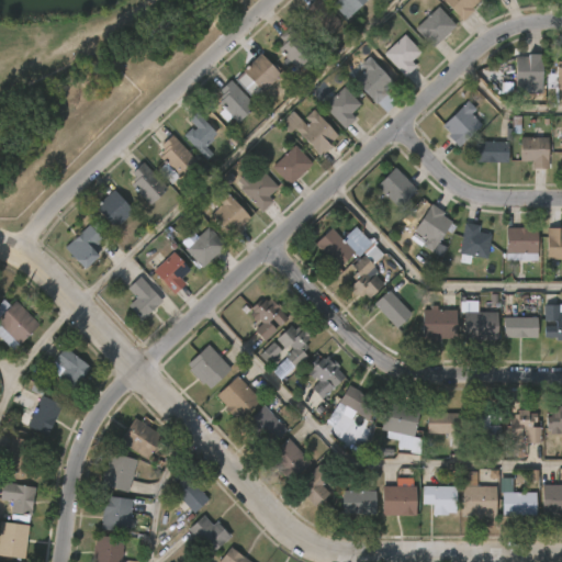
[(319,0),(340,23),(323,38),(316,30),(317,29),(307,17),(311,13),(305,7),(313,0),(319,0)]
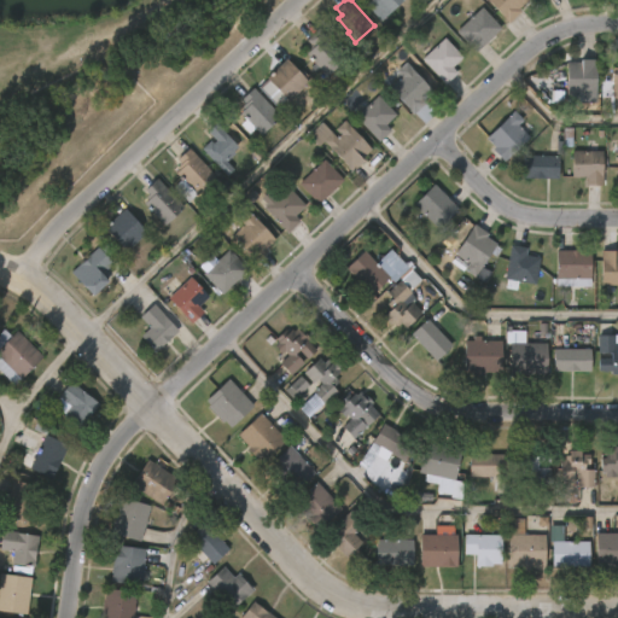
[(401,0),(386,15),(383,11),(379,15),(368,3),(371,0),(401,0)]
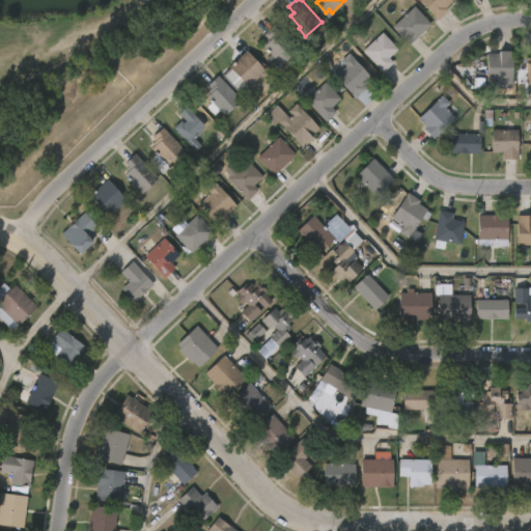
[(454,0),(446,7),(448,9),(438,19),(419,0),(454,0)]
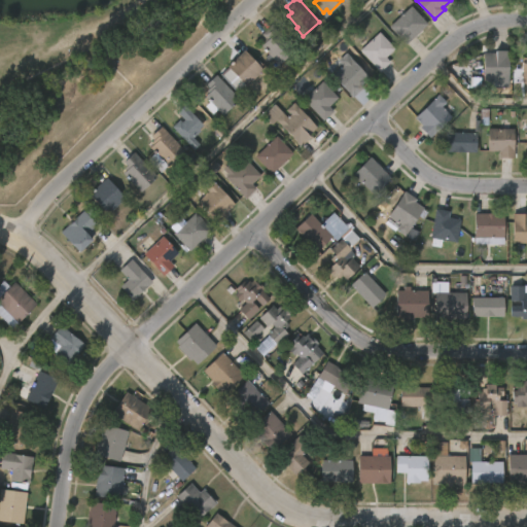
[(414,36),(405,44),(389,29),(390,28),(389,26),(411,6),(427,24),(414,36)]
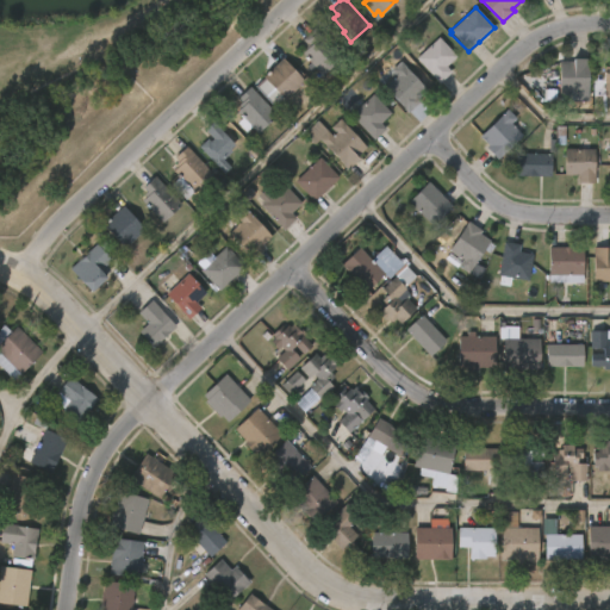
[(341,56),(322,74),(302,53),(304,50),(302,48),(306,43),(302,38),(315,27),(341,56)]
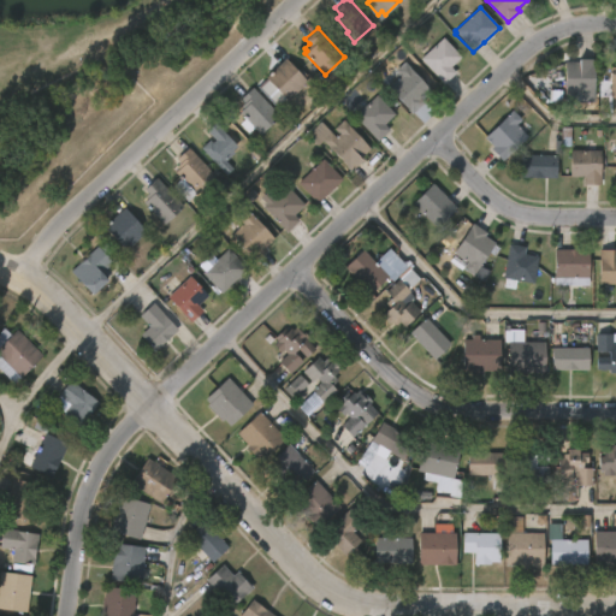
[(444,83),(420,58),(443,37),(461,57),(450,66),(455,72),(444,83)]
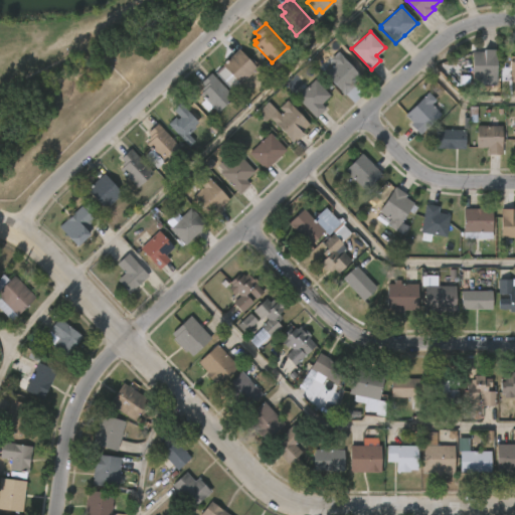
[(238,48),(249,59),(251,57),(260,65),(240,84),(221,65),(238,48)]
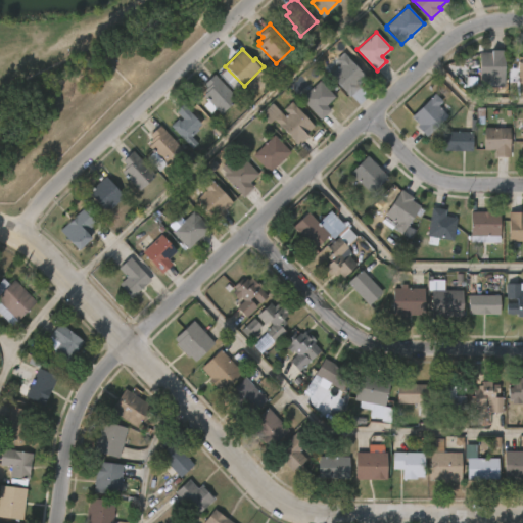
[(488,86),(480,85),(480,52),(491,52),(491,49),(505,49),(505,80),(489,80),(489,86),(488,86)]
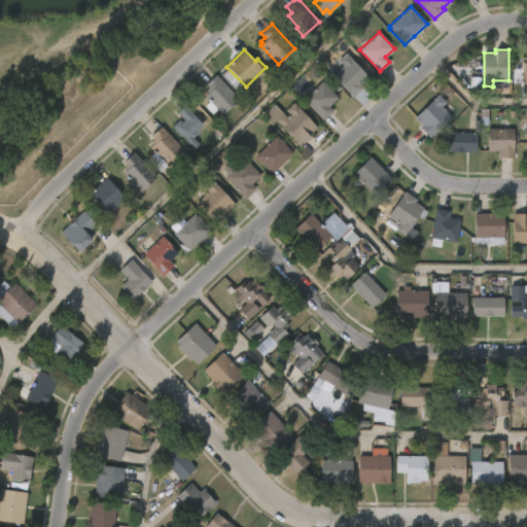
[(346,53),(371,78),(362,86),(363,88),(353,98),(326,69),(346,53)]
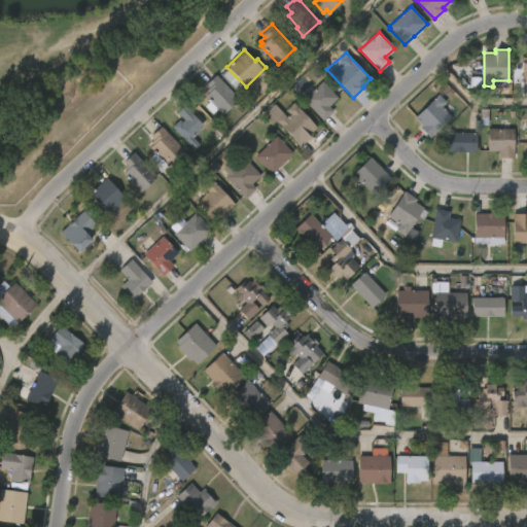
[(238,99),(221,114),(204,96),(207,93),(205,91),(208,89),(205,84),(215,74),(238,99)]
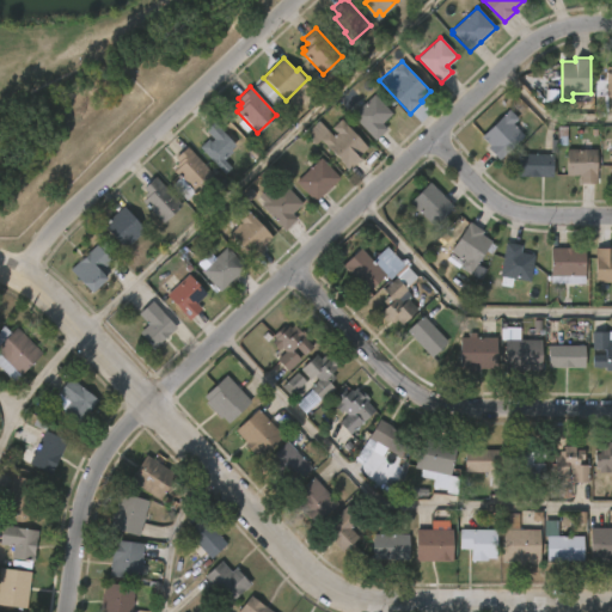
[(375,139),(373,142),(359,127),(361,126),(352,115),(374,95),(391,112),(384,118),(385,121),(381,123),(387,129),(375,139)]
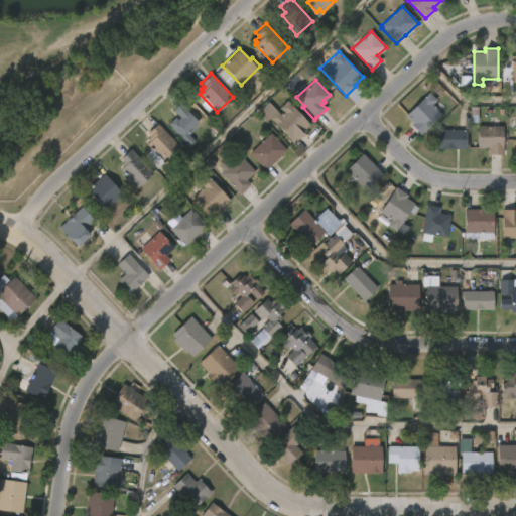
[(439,115),(417,136),(408,126),(410,123),(403,115),(426,93),(434,100),(429,105),(439,115)]
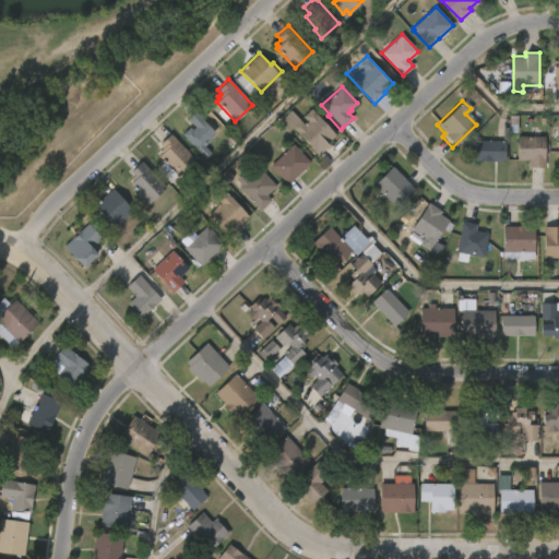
[(311,108),(335,134),(326,143),(329,145),(318,155),(299,135),(298,137),(290,129),(287,132),(277,121),(290,110),(304,125),(307,121),(302,116),(311,108)]
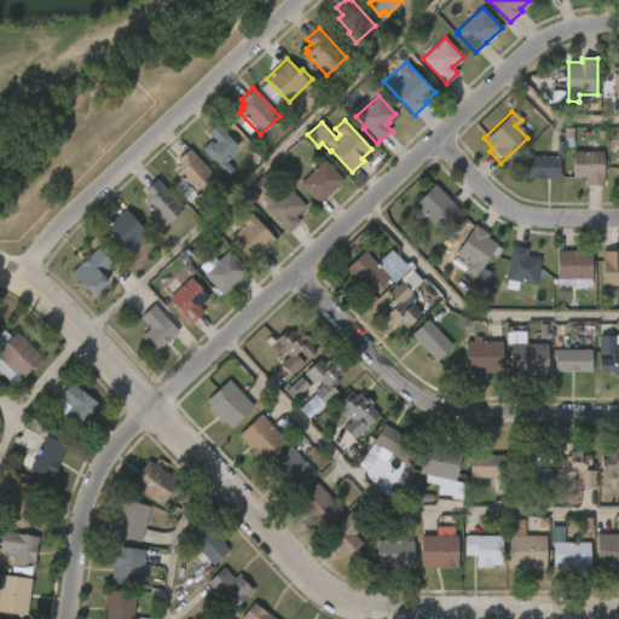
[(215,122),(239,149),(226,161),(232,168),(226,175),(202,149),(210,140),(213,144),(217,140),(207,131),(215,122)]
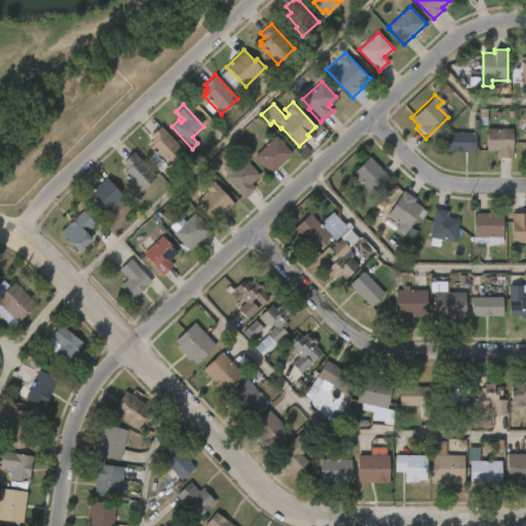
[(160,125),(179,146),(183,143),(187,148),(159,172),(148,159),(155,153),(149,147),(152,144),(150,142),(153,139),(149,136),(160,125)]
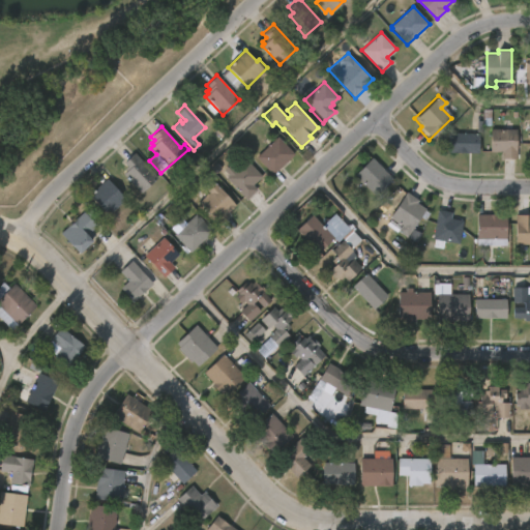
[(514,129),(513,159),(500,159),(500,152),(488,152),(488,129),(514,129)]
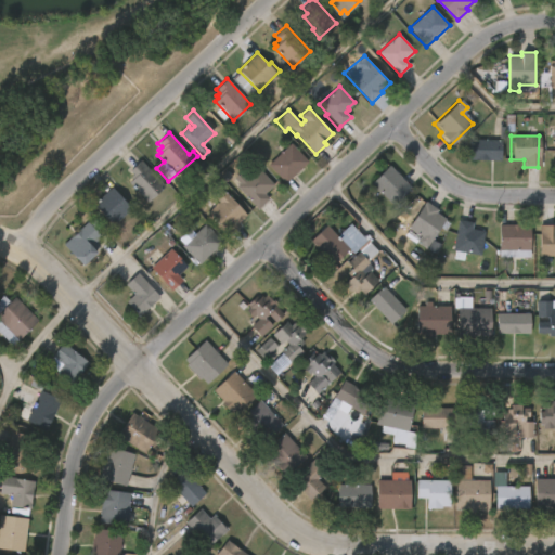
[(499,140),(498,160),(465,160),(465,139),(499,140)]
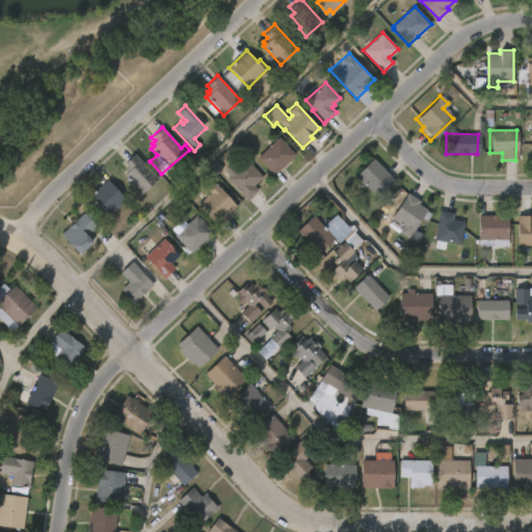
[(274,175),(257,158),(278,136),(295,154),(274,175)]
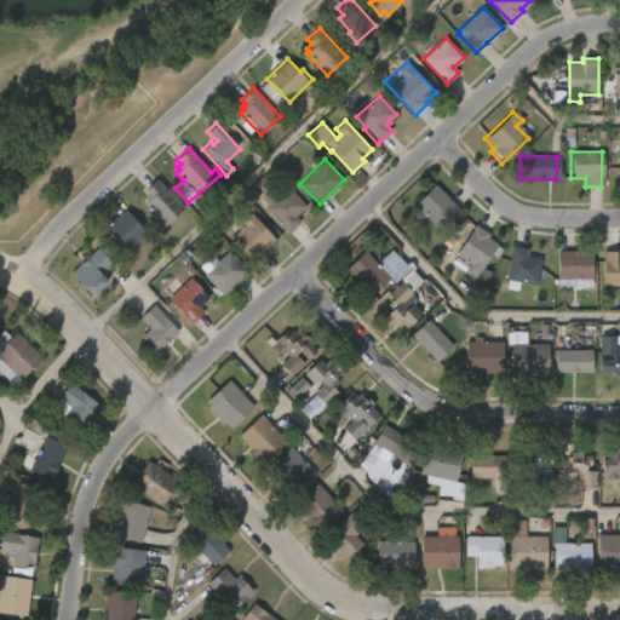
[(183,208),(165,225),(144,202),(147,200),(144,197),(148,195),(144,190),(156,178),(183,208)]
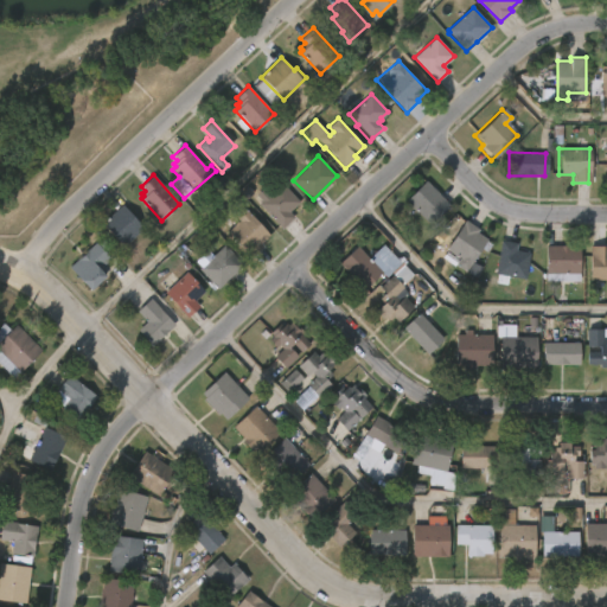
[(446,204),(426,224),(402,200),(422,180),(446,204)]
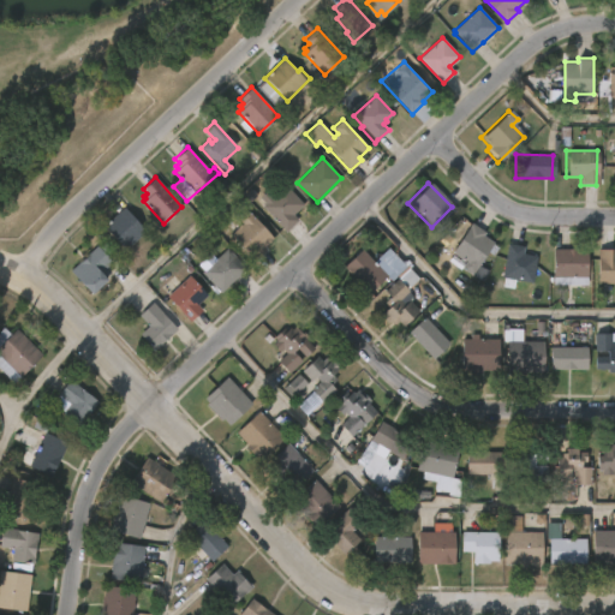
[(285,185),(303,204),(292,214),(298,220),(286,232),(262,206),(264,203),(260,197),(267,191),(272,197),(285,185)]
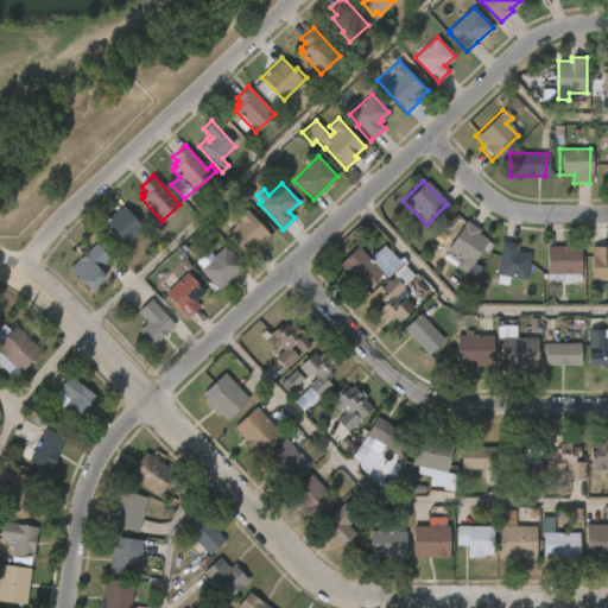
[(143,229),(122,247),(102,223),(122,206),(143,229)]
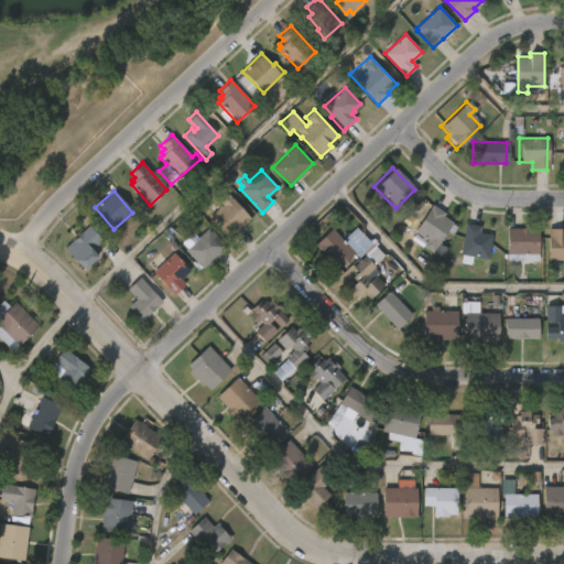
[(235,238),(232,240),(210,216),(221,205),(217,201),(226,192),(250,218),(242,226),(245,229),(235,238)]
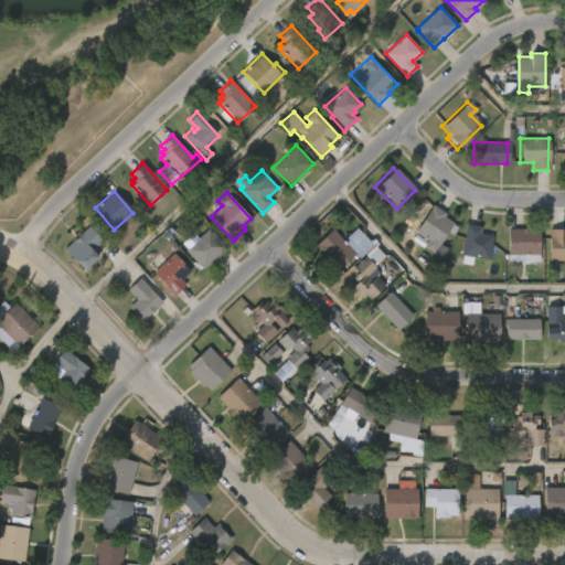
[(436,246),(430,254),(420,247),(425,241),(413,232),(430,205),(444,214),(441,217),(450,223),(436,246)]
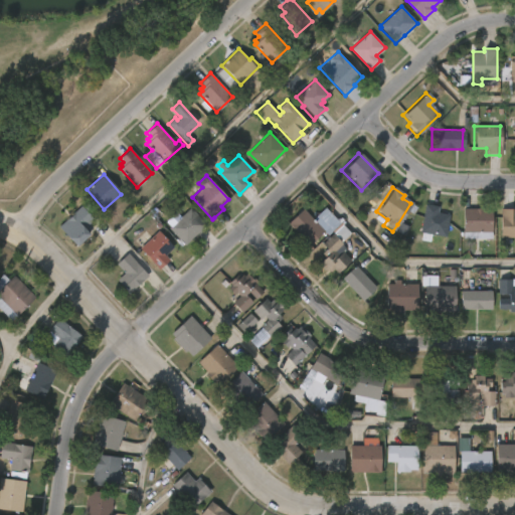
[(87,202),(94,210),(90,214),(94,219),(88,224),(93,228),(88,232),(90,234),(76,246),(58,226),(81,205),(82,207),(87,202)]
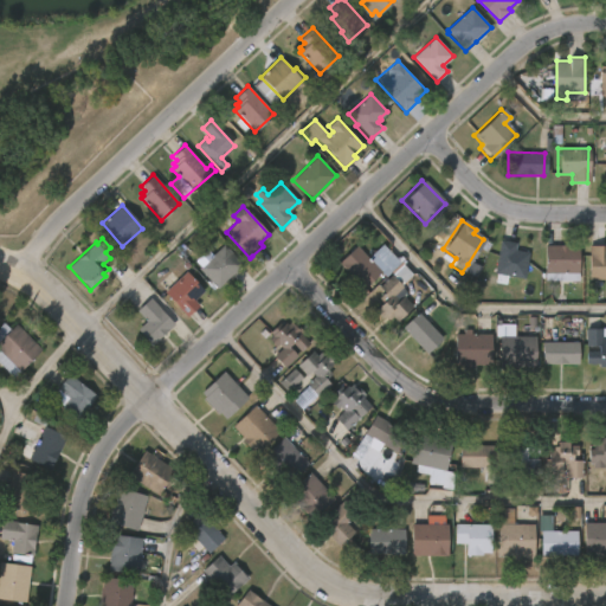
[(528,253),(523,279),(492,274),(498,240),(515,243),(514,251),(528,253)]
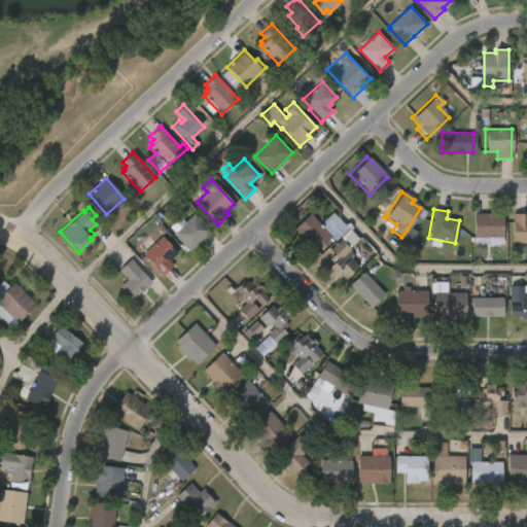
[(195,213),(211,230),(186,254),(180,248),(183,245),(172,234),(176,230),(171,224),(178,217),(184,223),(195,213)]
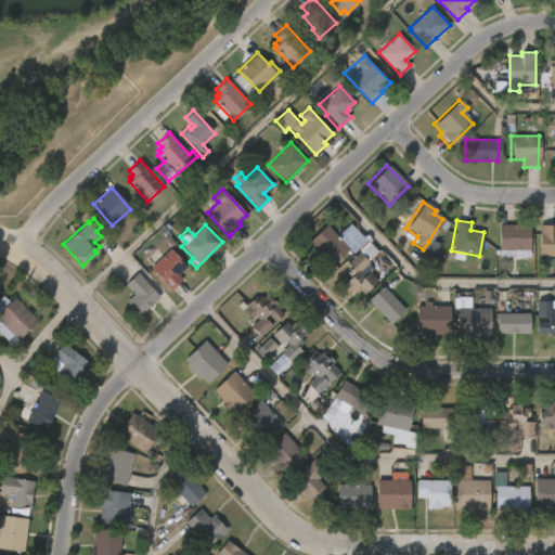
[(349,249),(333,265),(310,241),(326,226),(349,249)]
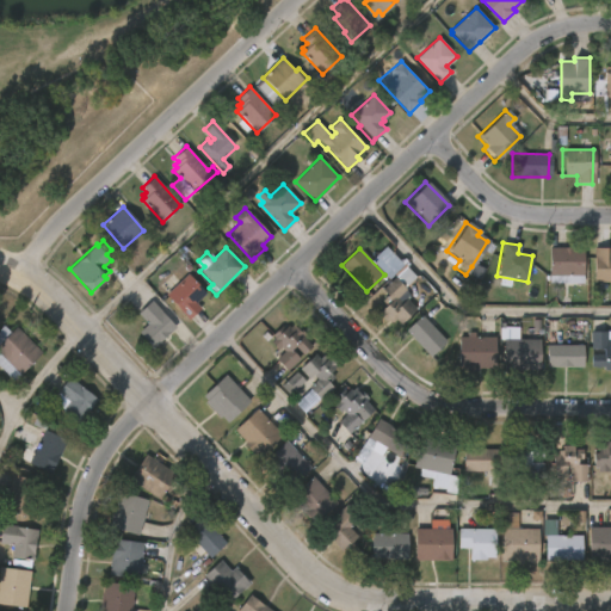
[(560,284),(545,284),(547,248),(580,248),(580,284),(560,284)]
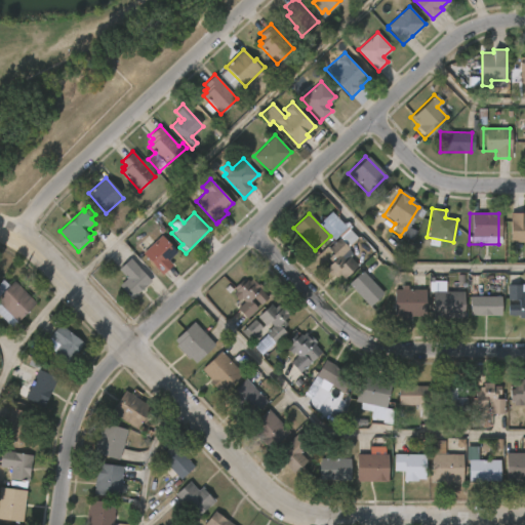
[(523,213),(523,220),(524,220),(524,243),(509,243),(510,213),(523,213)]
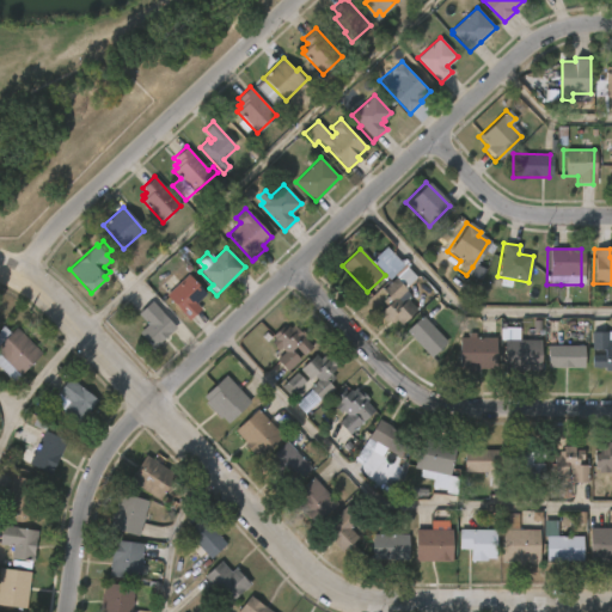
[(189,320),(165,294),(188,274),(206,293),(195,303),(201,308),(189,320)]
